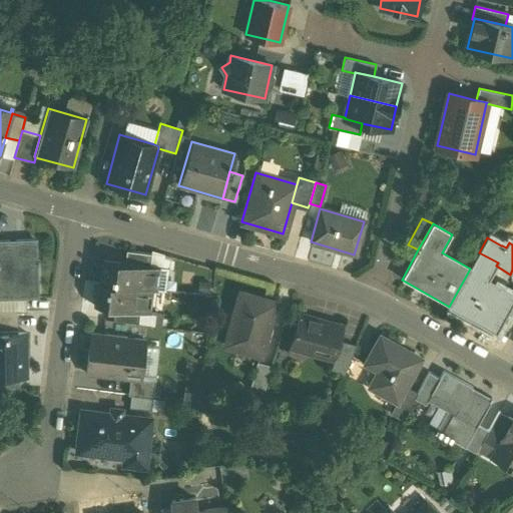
[(0,241),(0,298),(25,297),(36,297),(35,241),(0,241)]
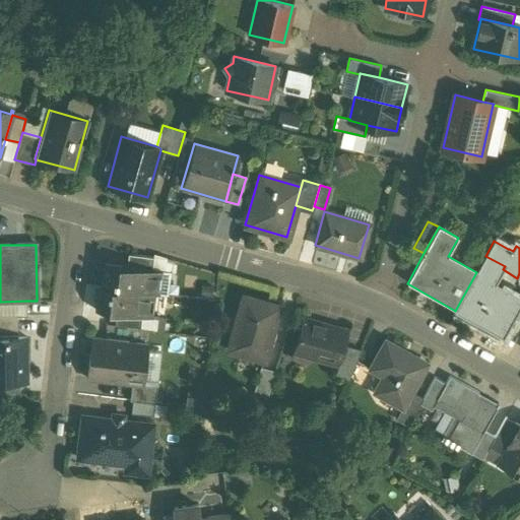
[(153,258),(128,255),(126,267),(151,270),(153,258)]
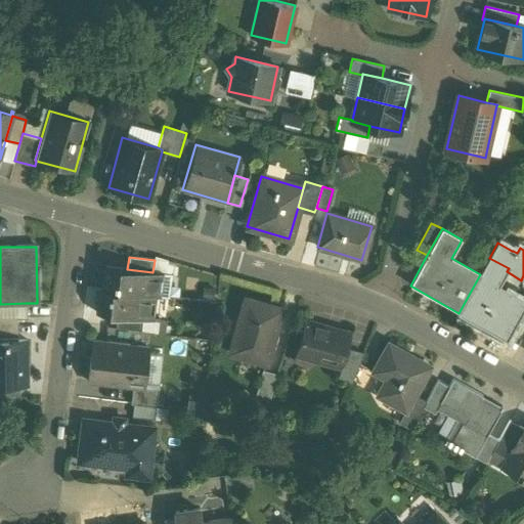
[(523,300),(498,286),(507,271),(509,268),(489,258),(480,274),(459,313),(457,314),(506,342),(517,322),(523,309),(523,300)]
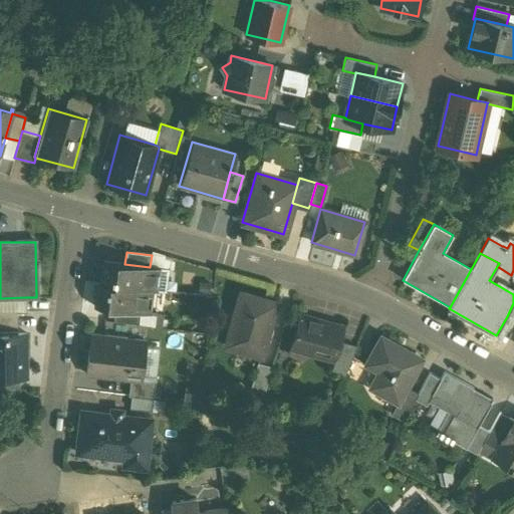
[(124,264),(103,261),(100,285),(147,290),(152,291),(155,267),(124,264)]
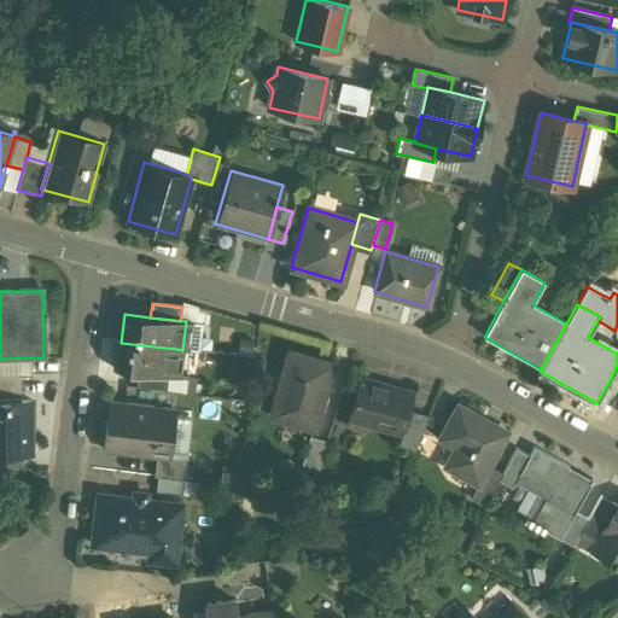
[(121,343),(116,342),(112,369),(138,373),(167,377),(173,378),(176,349),(121,343)]
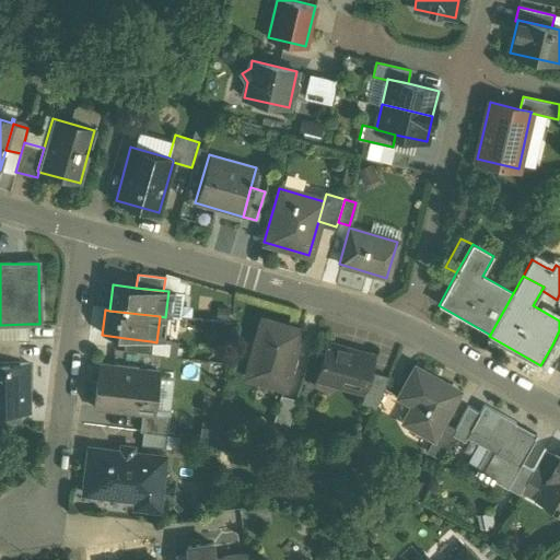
[(300,330),(261,319),(245,377),(283,388),(300,330)]
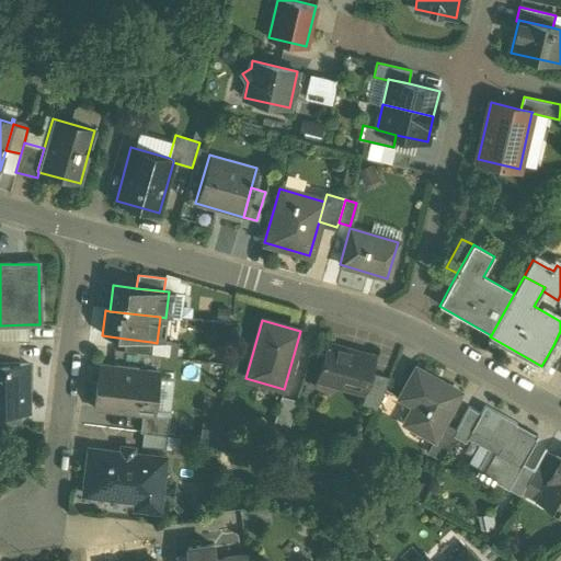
[(0,325),(0,340),(19,340),(27,340),(27,324),(0,325)]
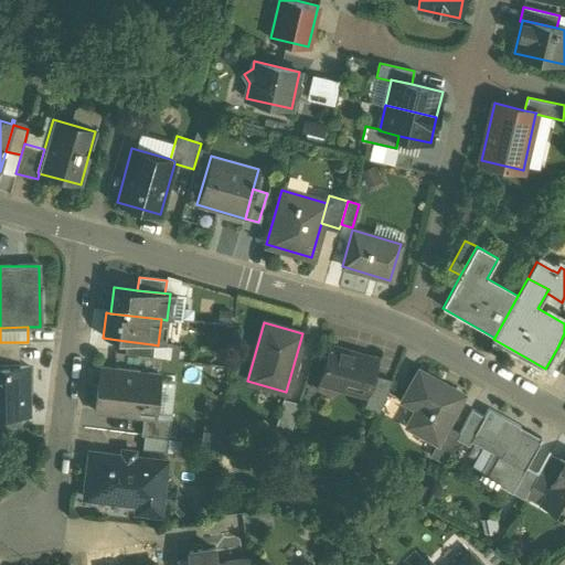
[(152,344),(126,341),(125,354),(151,356),(152,344)]
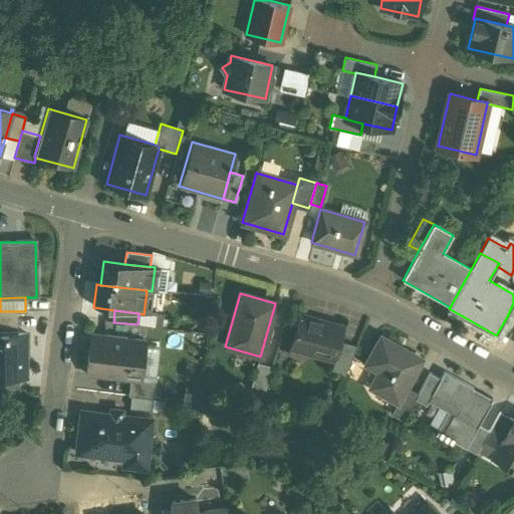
[(17,311),(0,311),(0,333),(17,334),(17,311)]
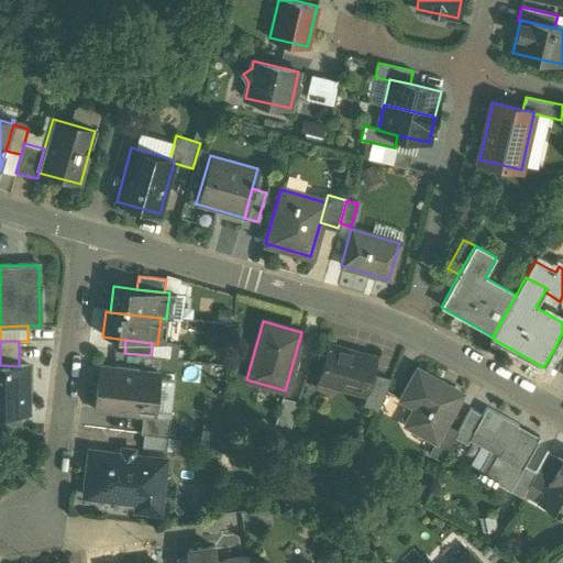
[(327,344),(318,377),(341,384),(340,388),(365,396),(366,396),(372,375),(377,359),(327,344)]
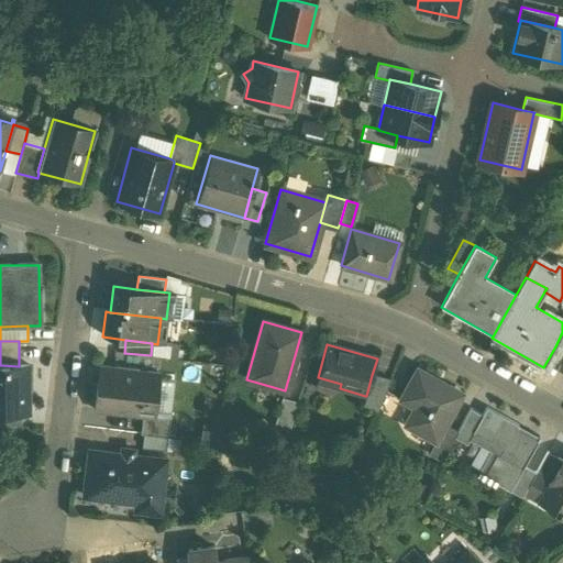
[(30,382),(30,365),(19,366),(0,365),(0,411),(26,411),(25,382),(30,382)]
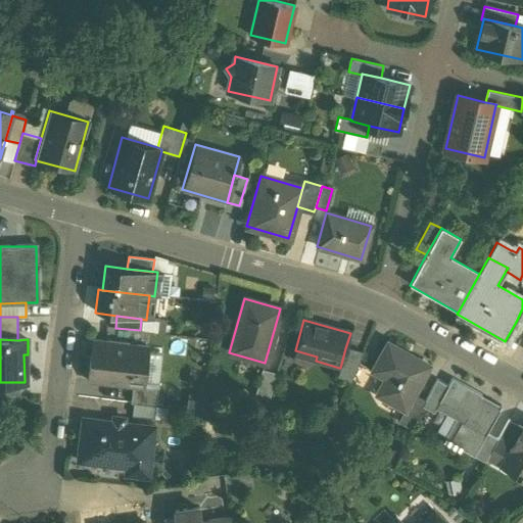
[(148,348),(92,341),(88,381),(133,387),(143,388),(143,387),(148,348)]
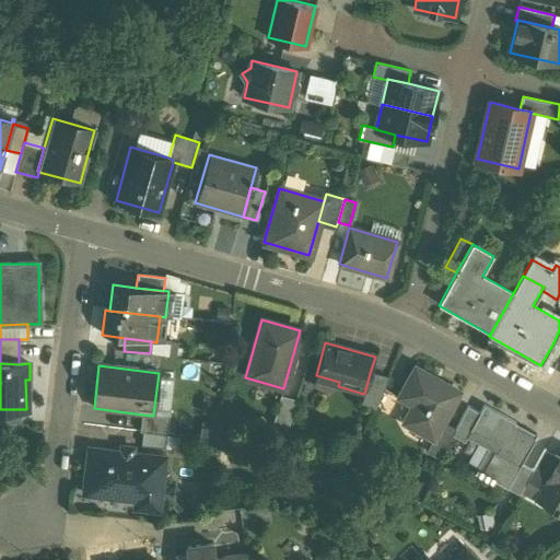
[(458,393),(415,368),(398,397),(417,408),(407,426),(432,440),(442,422),(458,393)]
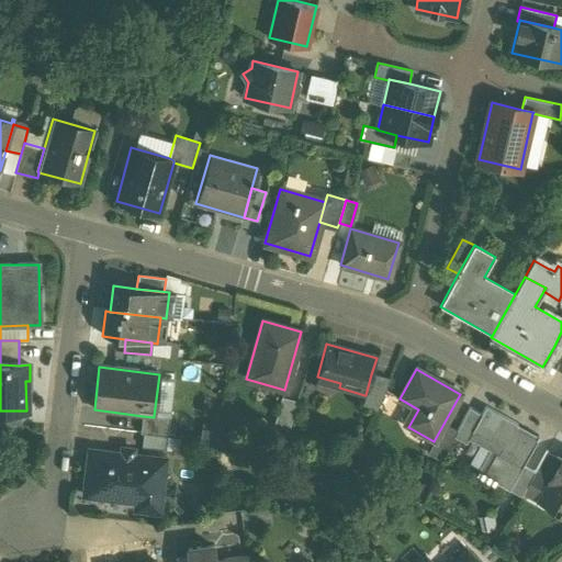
[(389,380),(371,374),(366,395),(364,395),(361,407),(375,412),(389,380)]
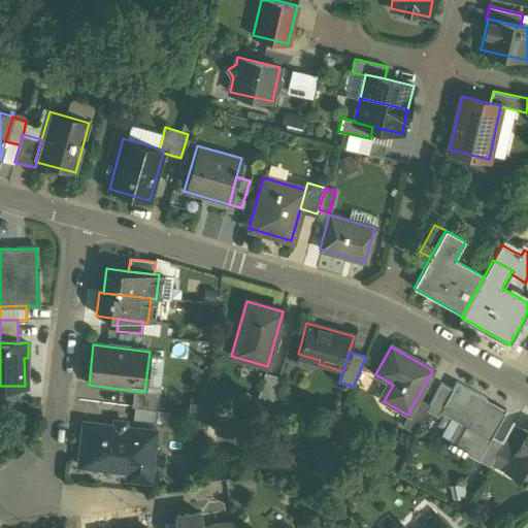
[(277,380),(263,375),(256,401),(270,405),(277,380)]
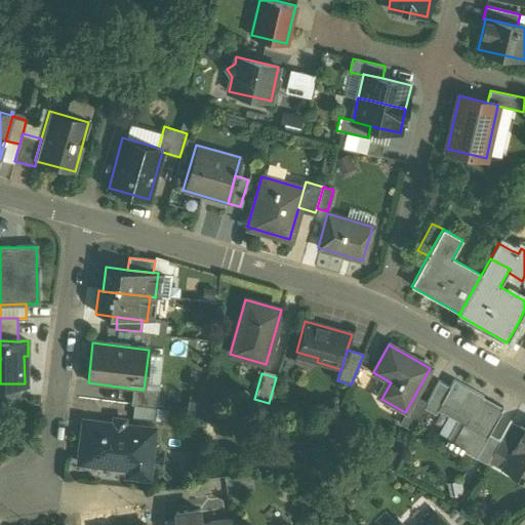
[(502,408),(452,380),(449,388),(440,403),(441,404),(438,410),(461,423),(451,442),(449,445),(460,451),(460,450),(475,458),(488,435),(502,408)]
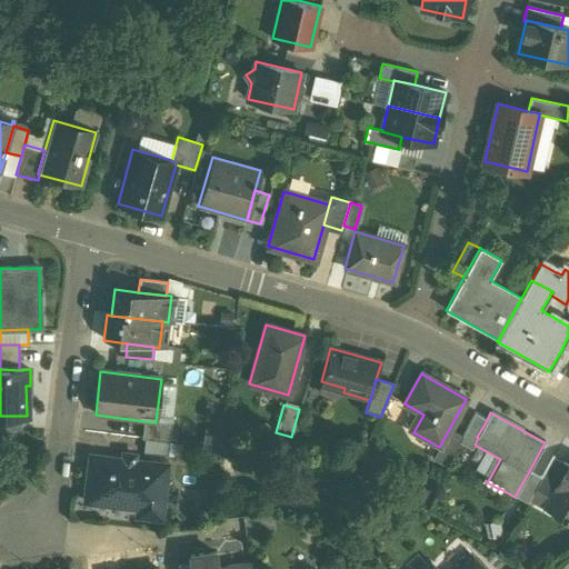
[(462,437),(459,442),(471,450),(475,445),(478,438),(477,437),(487,420),(475,413),(462,437)]
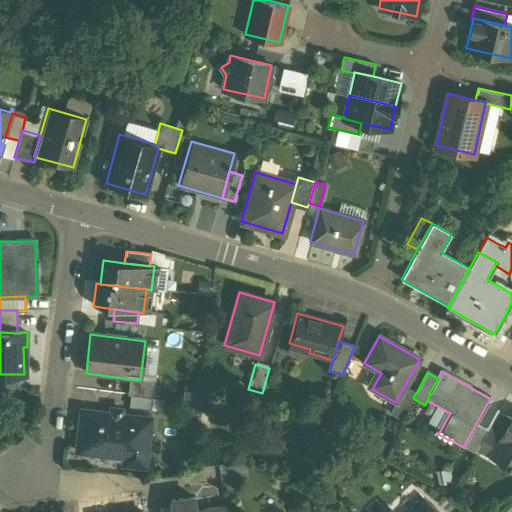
[(140,380),(130,379),(128,395),(130,395),(152,398),(154,381),(140,379),(140,380)]
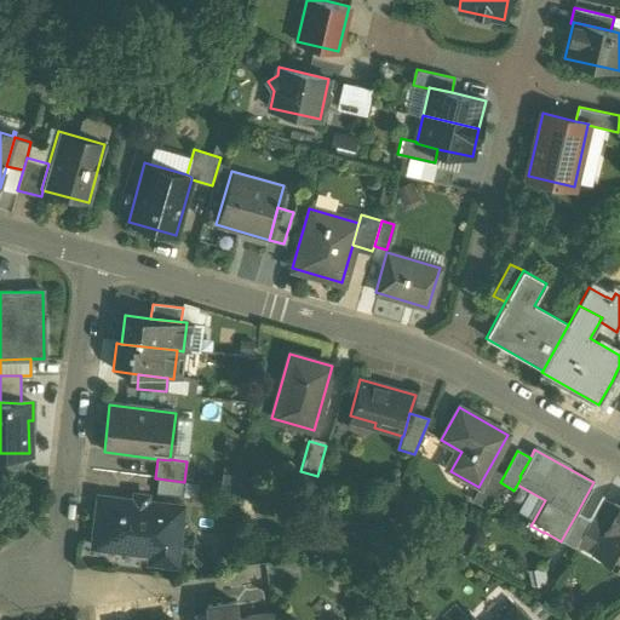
[(489,468),(478,487),(470,501),(484,509),(500,482),(504,476),(489,468)]
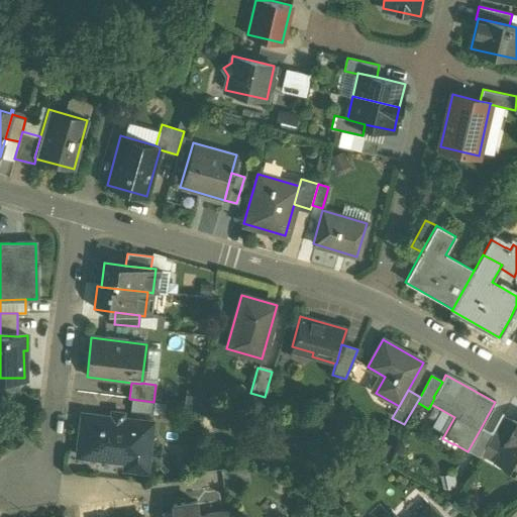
[(153,402),(131,399),(129,411),(152,414),(153,402)]
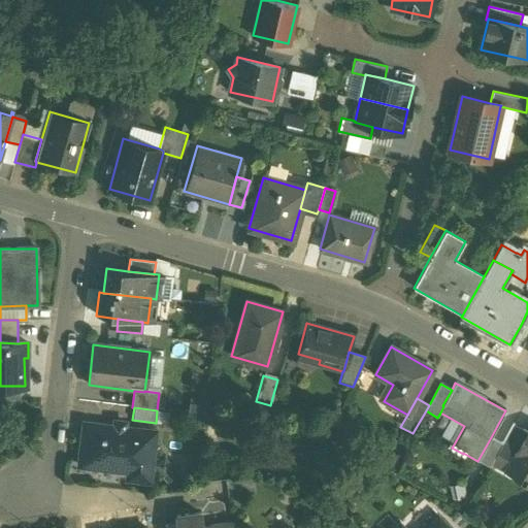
[(155,432),(84,424),(78,465),(128,471),(127,480),(149,483),(155,432)]
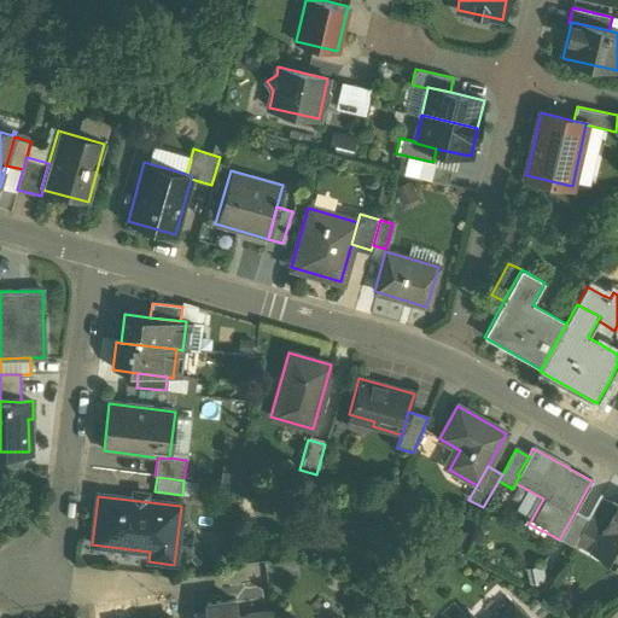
[(587,519),(579,532),(596,542),(617,506),(600,496),(587,519)]
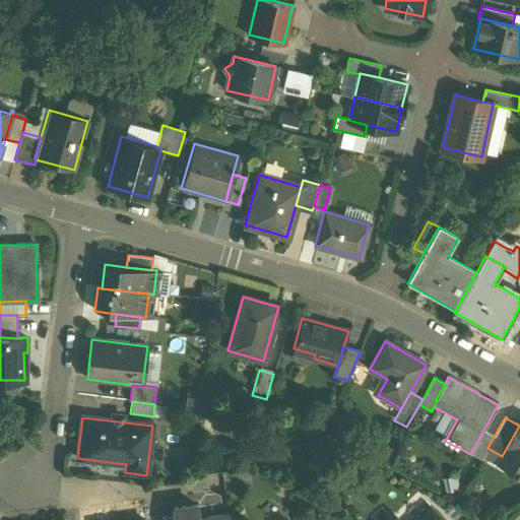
[(502,456),(497,465),(518,477),(519,473),(519,423),(519,426),(502,456)]
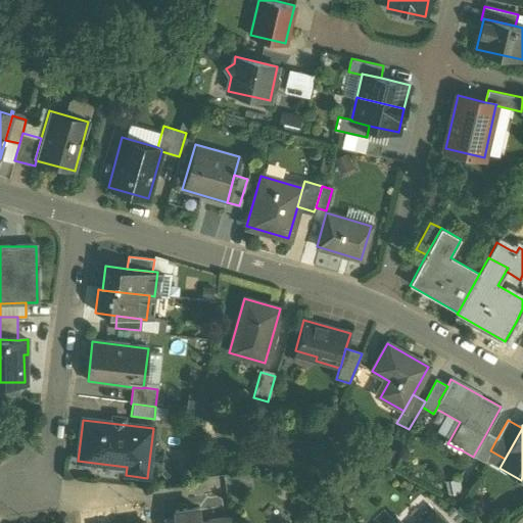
[(486,433),(473,457),(484,463),(490,450),(496,439),(486,433)]
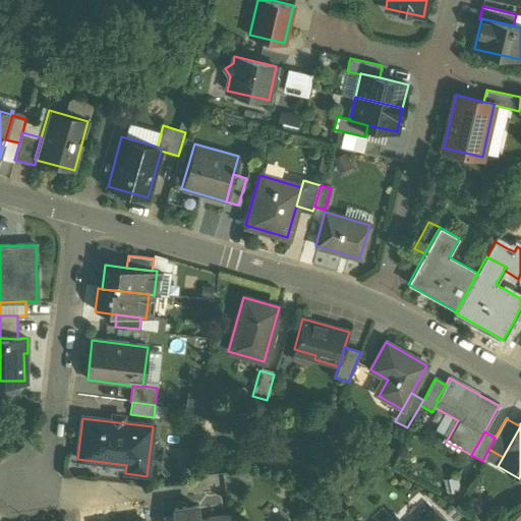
[(197,507),(174,510),(175,518),(175,520),(227,520),(227,517),(199,520),(197,507)]
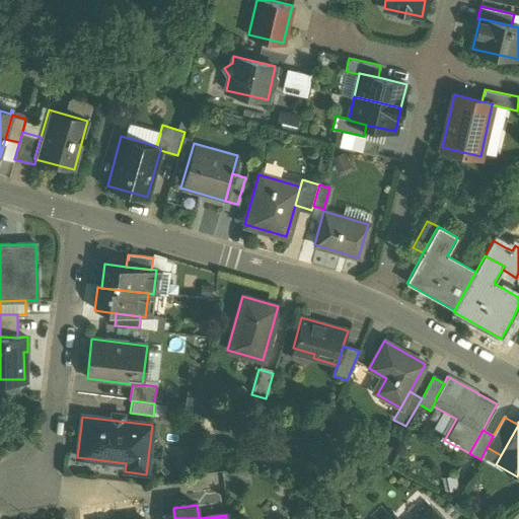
[(395,518),(392,515),(387,518),(440,518),(430,508),(418,518),(395,518)]
